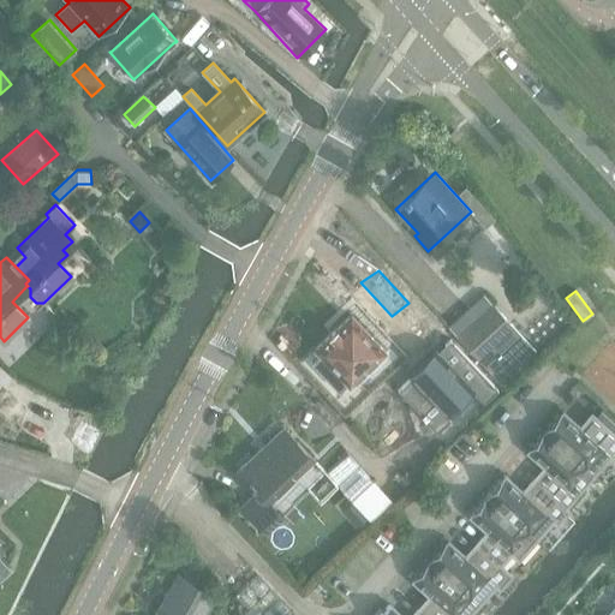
[(491,302),(455,335),(478,359),(501,383),(537,351),(491,302)]
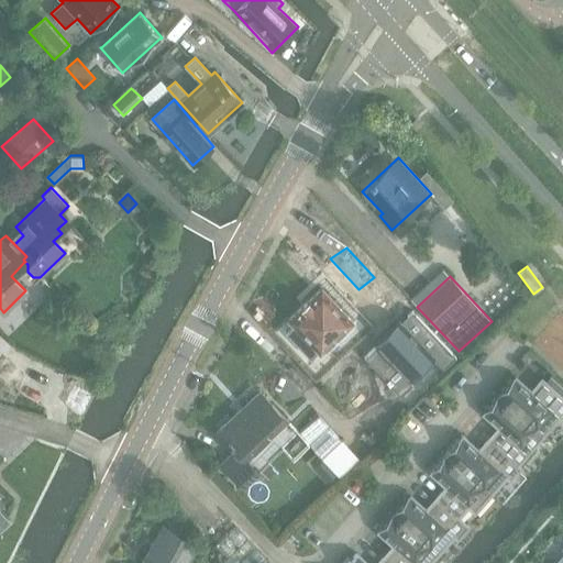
[(317,293),(288,319),(319,351),(352,318),(321,288),(317,293)]
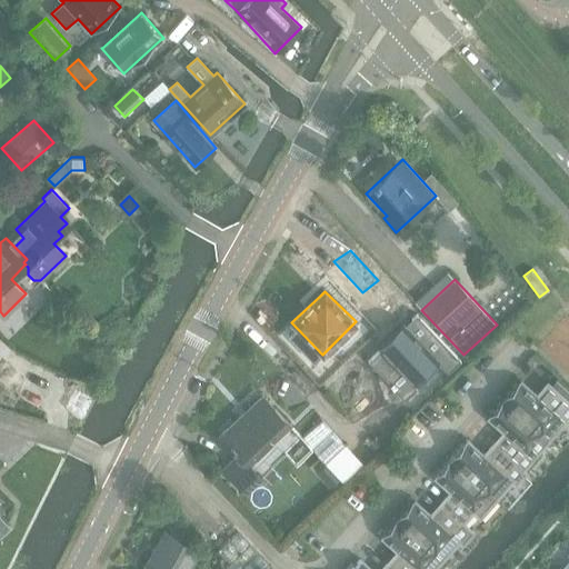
[(370,352),(343,378),(381,421),(409,395),(370,352)]
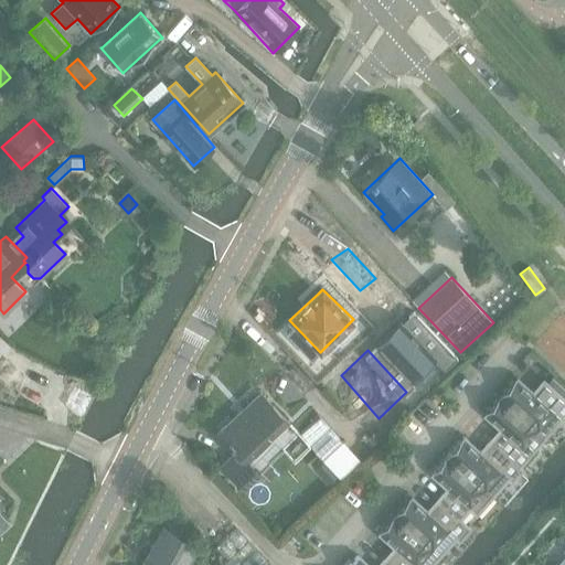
[(515,376),(500,395),(545,435),(561,417),(554,412),(564,398),(543,380),(532,392),(515,376)]
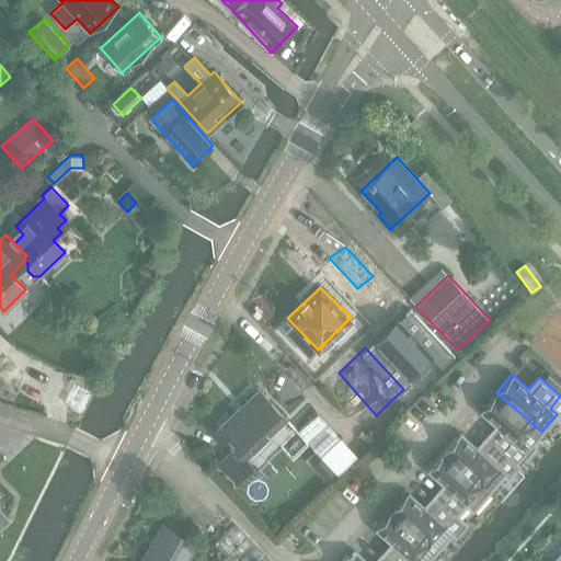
[(548,375),(542,379),(560,396),(560,386),(558,382),(548,375)]
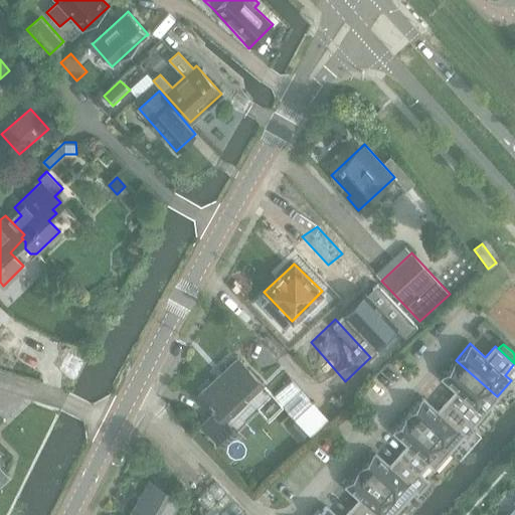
[(214,409),(202,420),(223,443),(236,431),(225,418),(239,404),(236,401),(258,381),(261,385),(262,383),(237,358),(199,394),(214,409)]
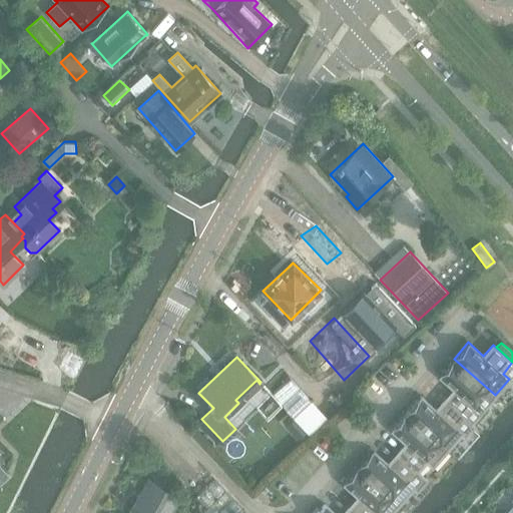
[(454,389),(445,399),(465,417),(488,391),(494,396),(495,395),(454,359),(439,375),(454,389)]
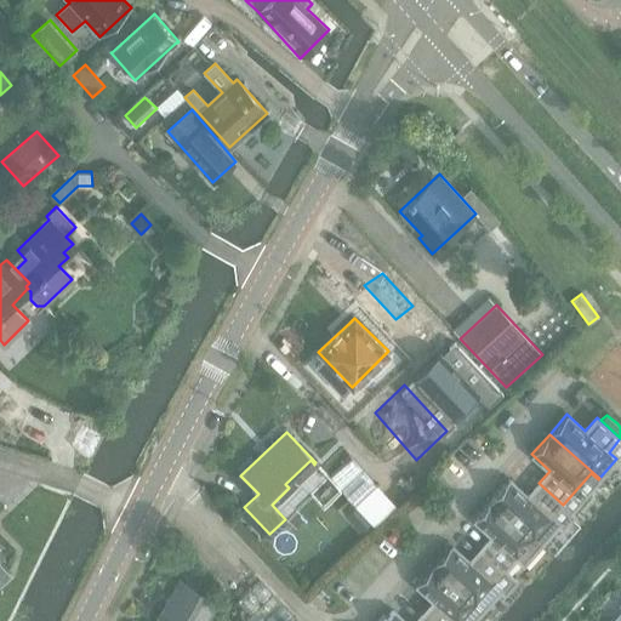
[(375,525),(397,505),(352,457),(330,478),(375,525)]
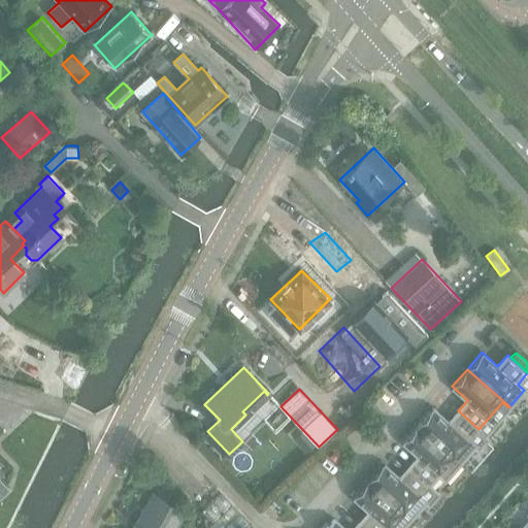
[(432,407),(418,424),(460,462),(474,446),(468,439),(479,429),(458,410),(449,422),(432,407)]
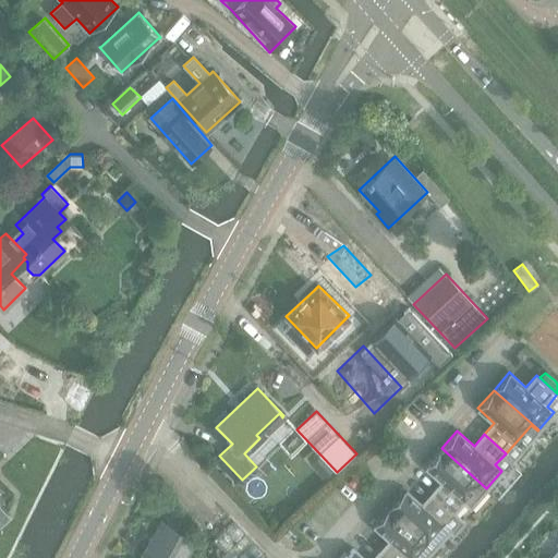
[(443,482),(432,493),(453,512),(463,500),(470,507),(486,488),(441,448),(425,466),(443,482)]
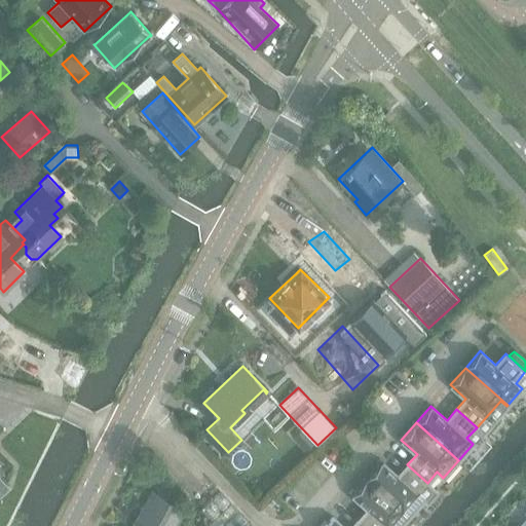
[(382,461),(367,478),(409,516),(424,499),(418,493),(427,483),(407,464),(398,476),(382,461)]
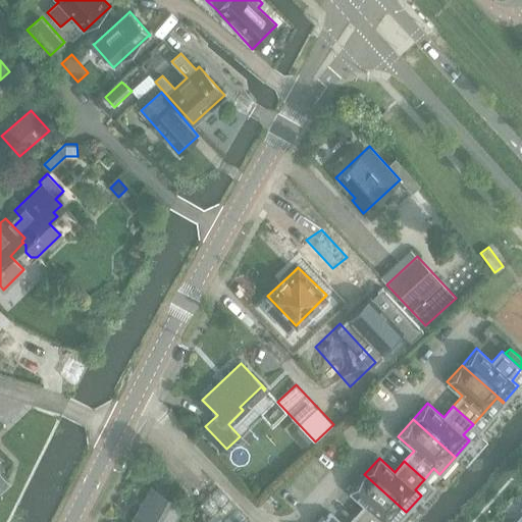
[(0,490),(8,483),(0,474),(0,468),(3,466),(0,462),(0,490)]
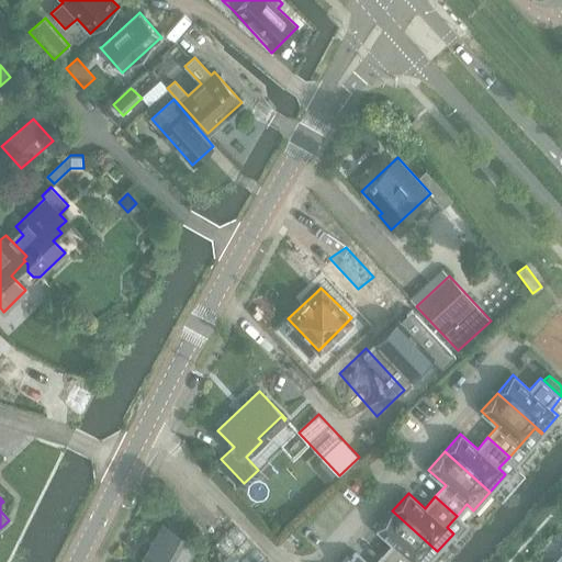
[(393,543),(382,555),(390,561),(427,561),(437,551),(392,510),(375,529),(393,543)]
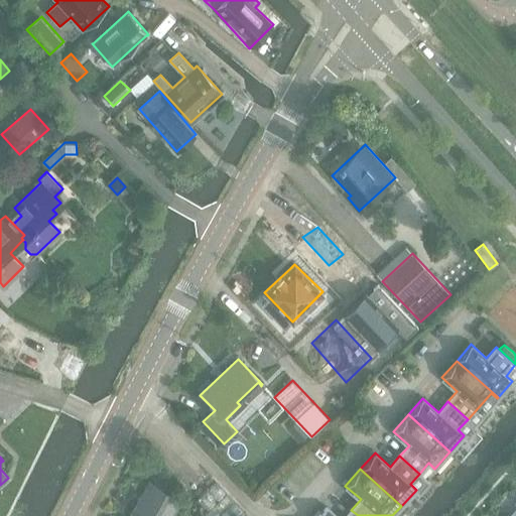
[(241,515),(245,513),(216,482),(198,499),(208,510),(205,513),(205,515),(241,515)]
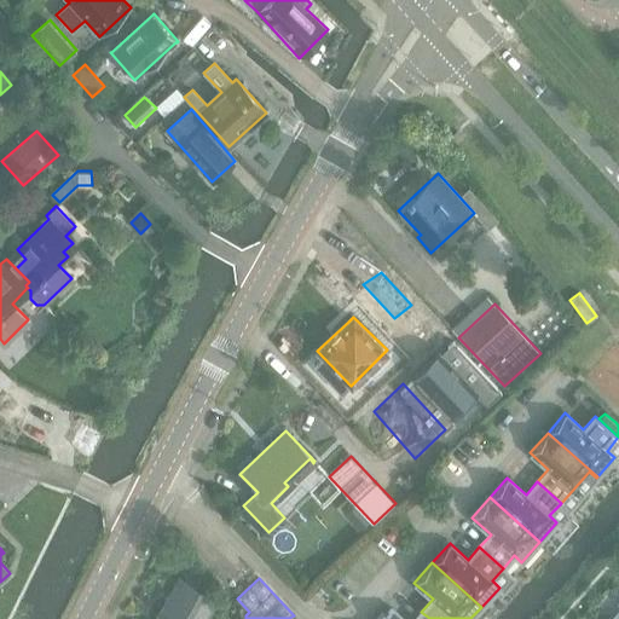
[(180,582),(160,618),(200,618),(212,599),(180,582)]
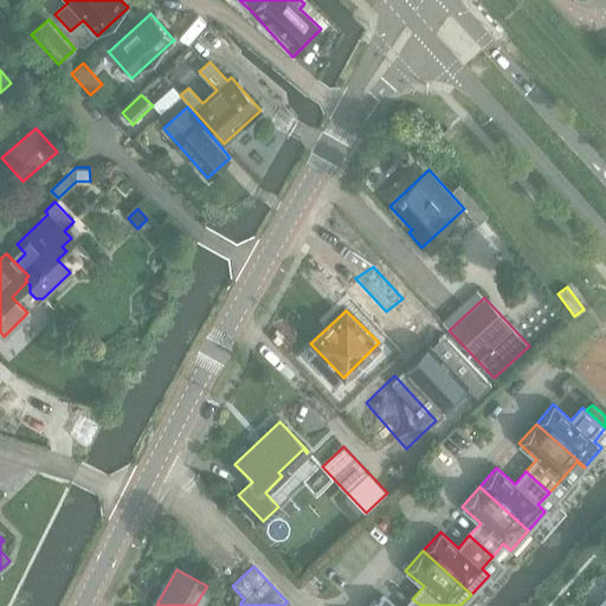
[(395,605),(384,594),(373,605),(420,605),(412,599),(405,605),(395,605)]
